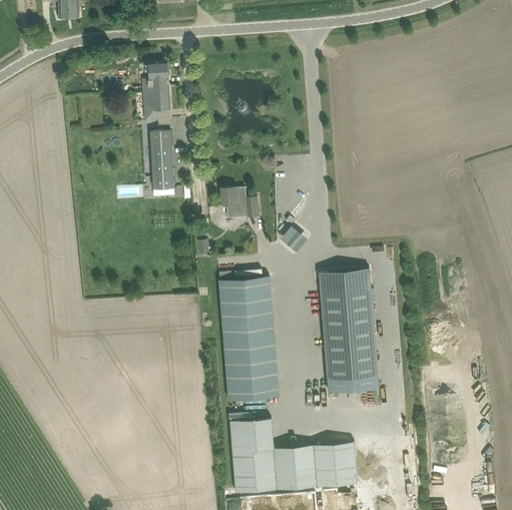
[(82,2),(82,0),(56,0),(56,3),(58,3),(59,19),(78,18),(77,2),(82,2)]
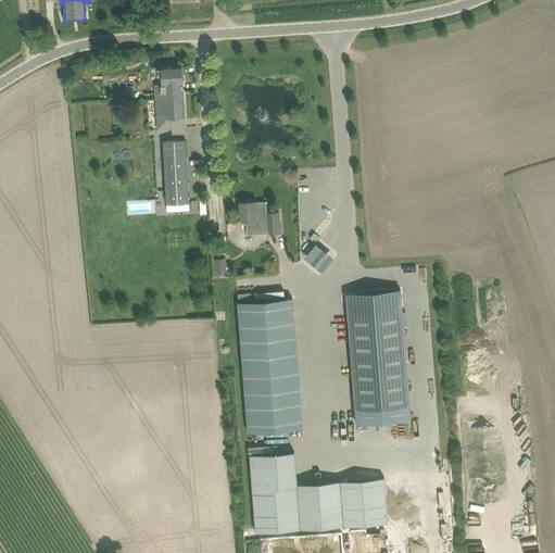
[(180,68),(160,70),(161,87),(154,87),(154,101),(171,100),(171,95),(183,95),(180,68)]
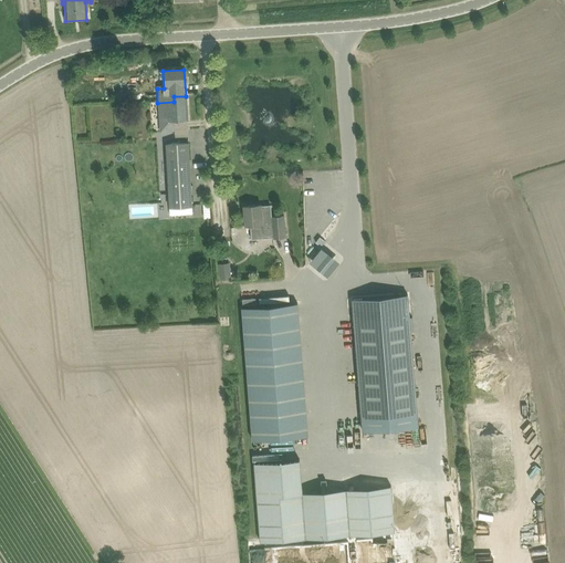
[(174,102),(157,103),(159,134),(187,133),(186,122),(187,122),(186,96),(174,96),(174,102)]
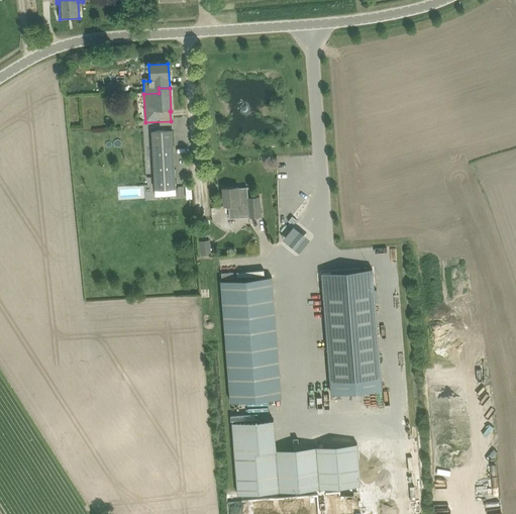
[(171,133),(150,134),(153,191),(155,199),(175,198),(171,133)]
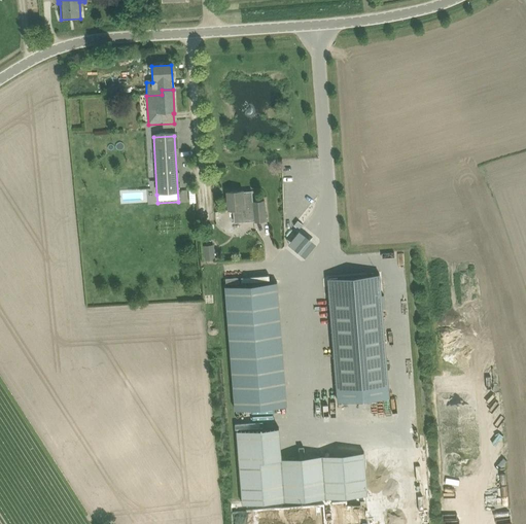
[(252,195),(243,195),(243,193),(225,194),(226,213),(232,213),(233,225),(252,223),(252,225),(266,224),(264,204),(252,204),(252,195)]
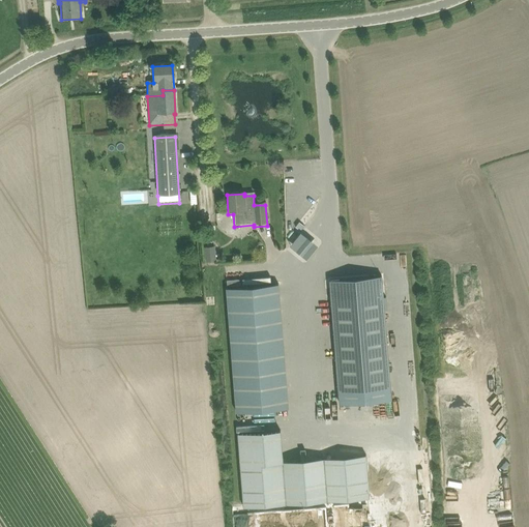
[(291,246),(307,260),(319,246),(301,233),(291,246)]
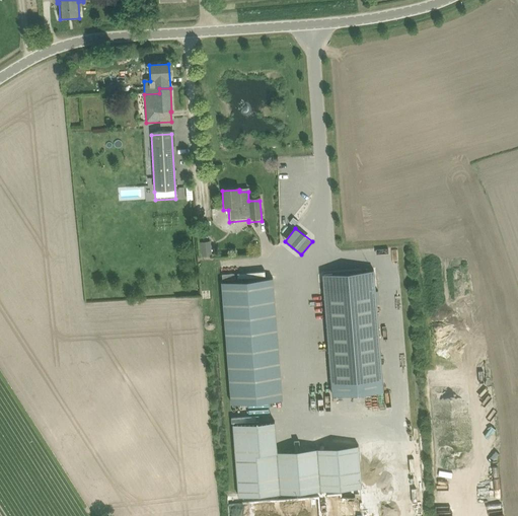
[(372,272),(321,277),(333,397),(383,393),(372,272)]
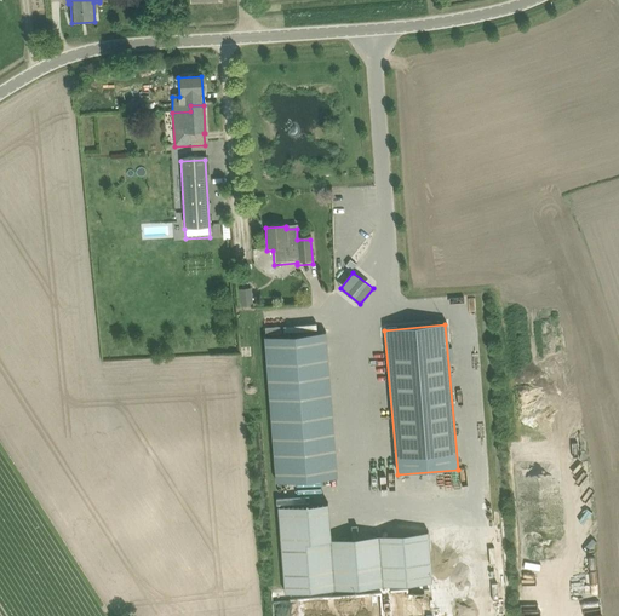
[(337,479),(325,335),(264,340),(276,484),(337,479)]
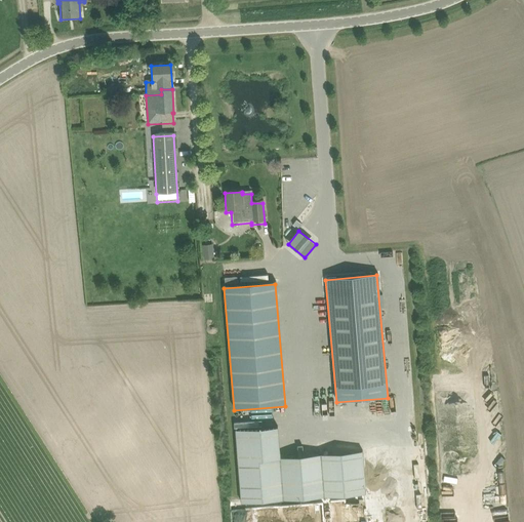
[(280,428),(237,431),(241,504),(367,496),(364,453),(282,458),(280,428)]
